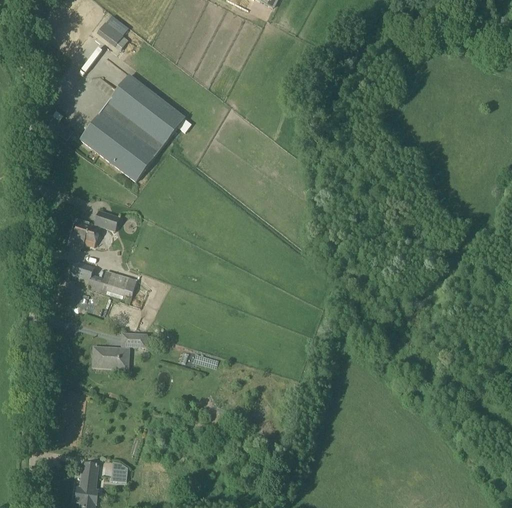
[(128,38),(123,34),(124,34),(106,21),(97,32),(115,46),(115,45),(120,49),(128,38)]
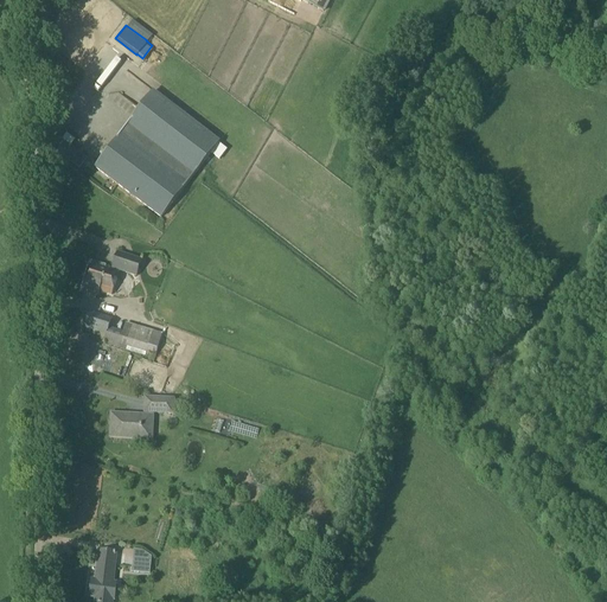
[(153,87),(128,119),(95,164),(161,215),(219,138),(153,87)]
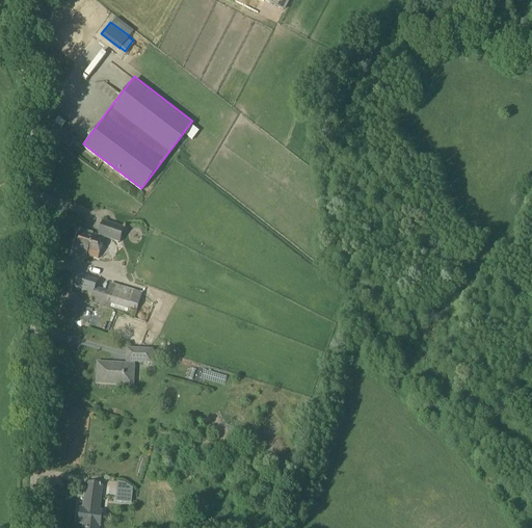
[(186,134),(196,141),(205,131),(194,124),(186,134)]
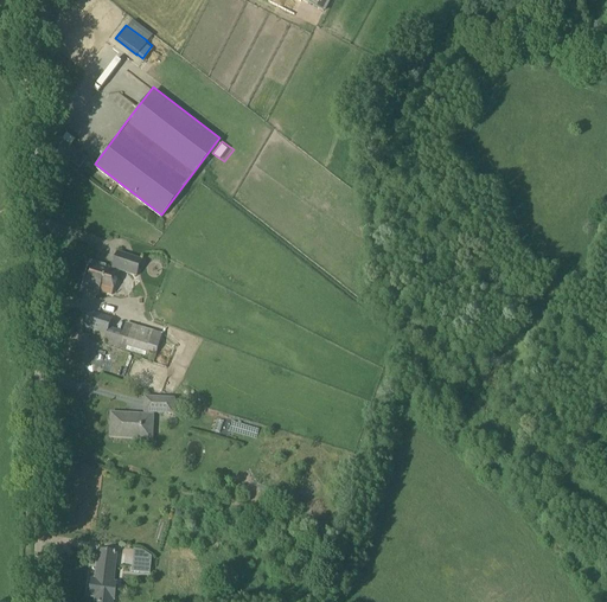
[(112,263),(120,266),(136,271),(141,255),(117,248),(112,263)]
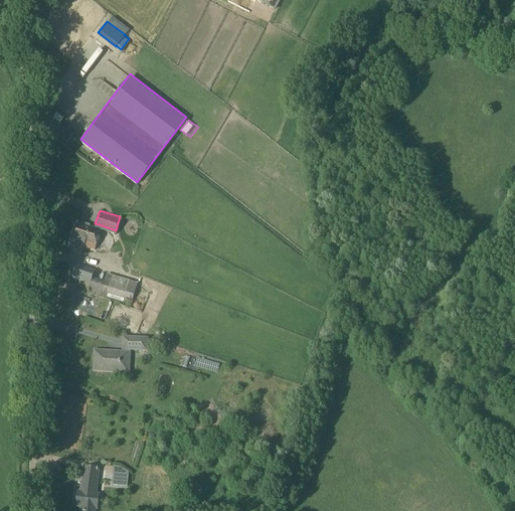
[(95,246),(102,225),(95,223),(77,217),(69,241),(83,245),(84,243),(95,246)]
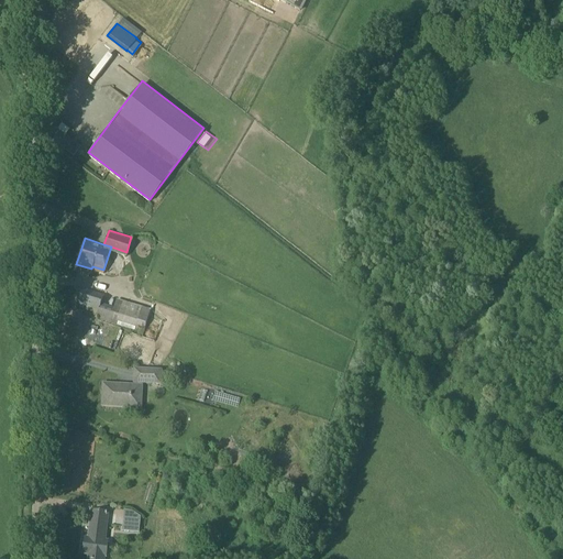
[(86,304),(98,307),(97,310),(97,313),(144,327),(151,306),(117,296),(114,304),(101,299),(103,292),(83,285),(77,300),(86,304)]
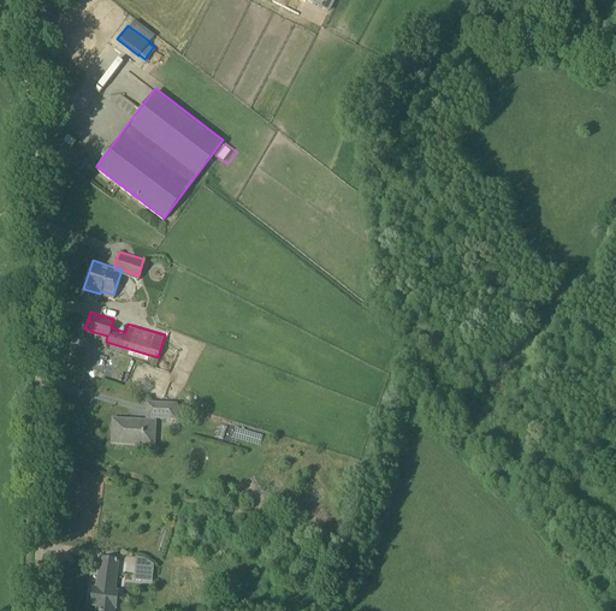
[(87,345),(89,336),(81,333),(78,343),(87,345)]
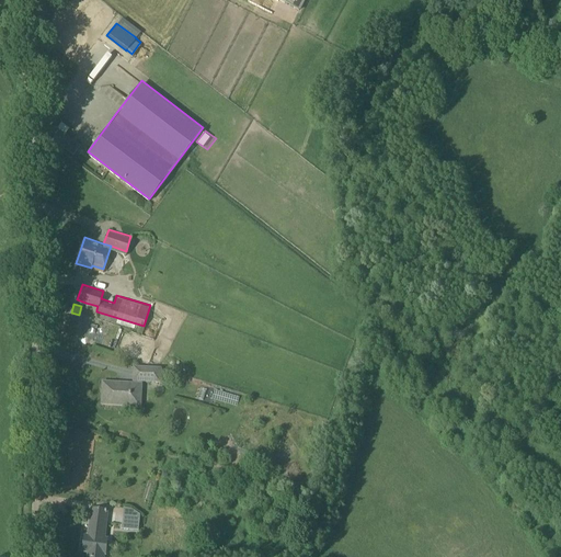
[(152,320),(149,336),(158,338),(162,321),(152,320)]
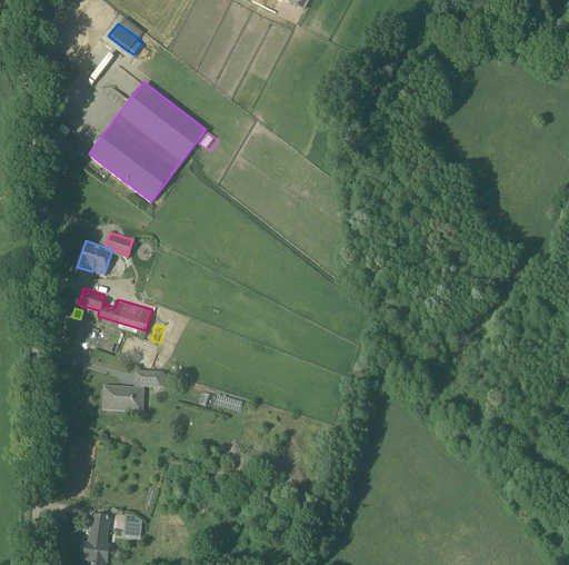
[(103,385),(102,407),(125,408),(125,409),(141,410),(142,387),(142,384),(162,385),(162,372),(136,369),(135,386),(103,385)]
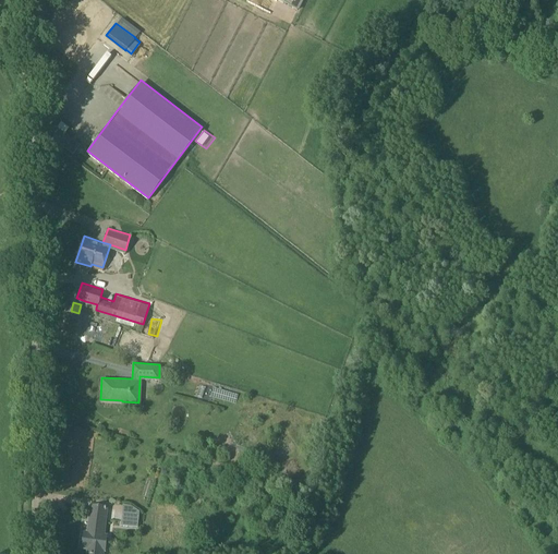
[(101,553),(102,548),(105,548),(107,532),(104,532),(107,505),(91,503),(87,530),(84,529),(82,545),(87,546),(86,553),(101,553)]
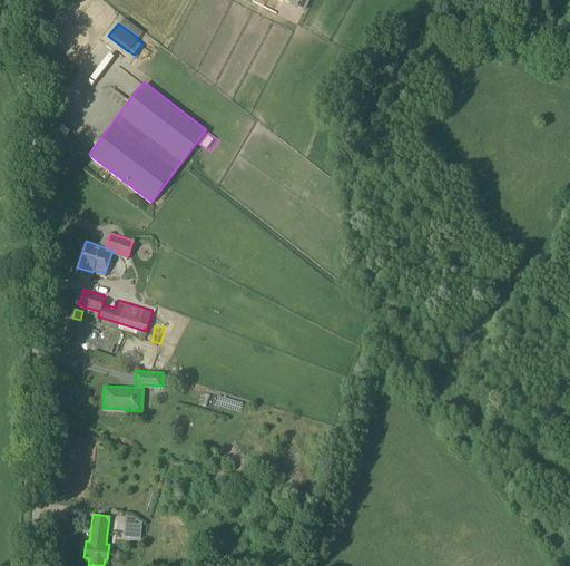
[(135,536),(140,536),(141,524),(136,524),(125,523),(124,528),(135,529),(135,536)]
